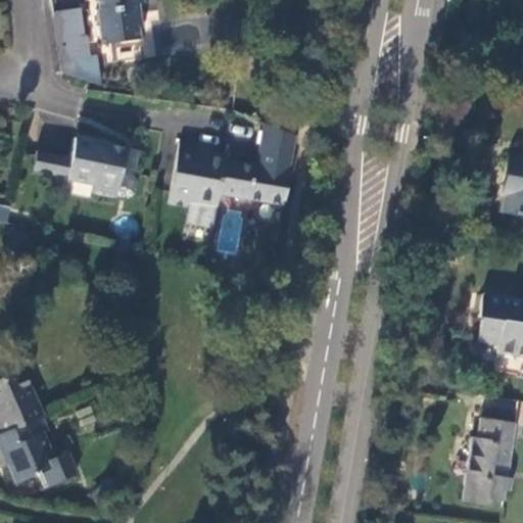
[(100,0),(102,11),(99,12),(103,49),(144,44),(143,33),(145,33),(143,10),(147,9),(146,0),(100,0)]
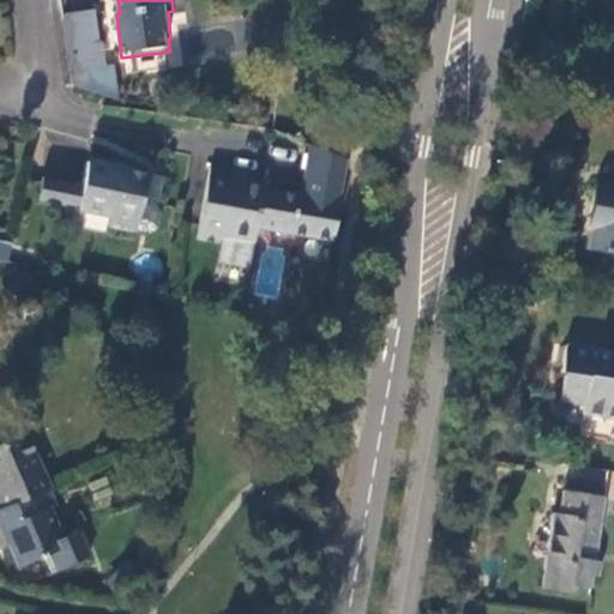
[(65,23),(68,50),(97,48),(95,18),(65,23)]
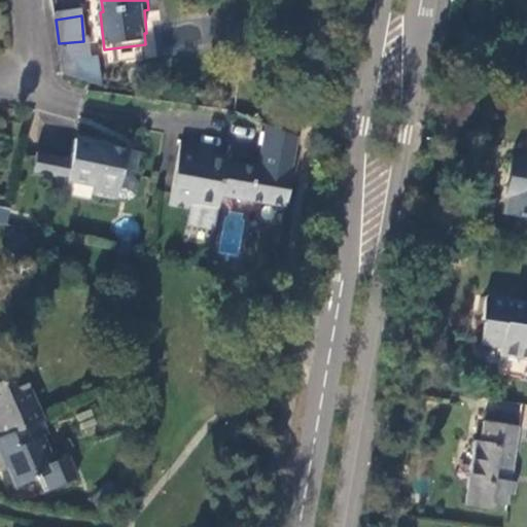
[(201,148),(182,144),(170,205),(192,210),(194,205),(219,210),(221,197),(285,207),(291,174),(292,163),(294,163),(299,139),(268,126),(259,169),(227,164),(229,159),(200,153),(201,148)]
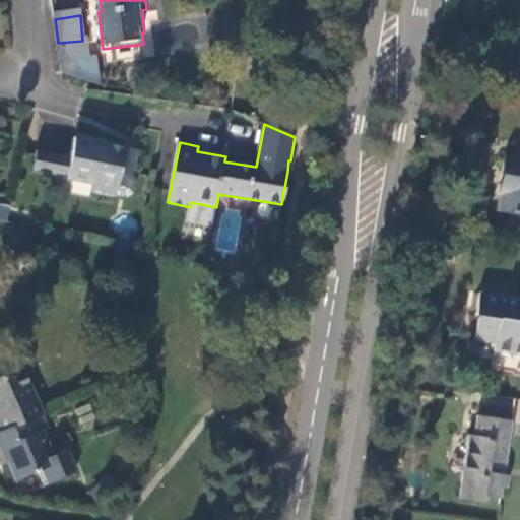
[(67,176),(67,177),(92,183),(90,194),(117,199),(117,195),(121,174),(133,175),(137,157),(126,153),(126,146),(75,137),(70,158),(67,176)]
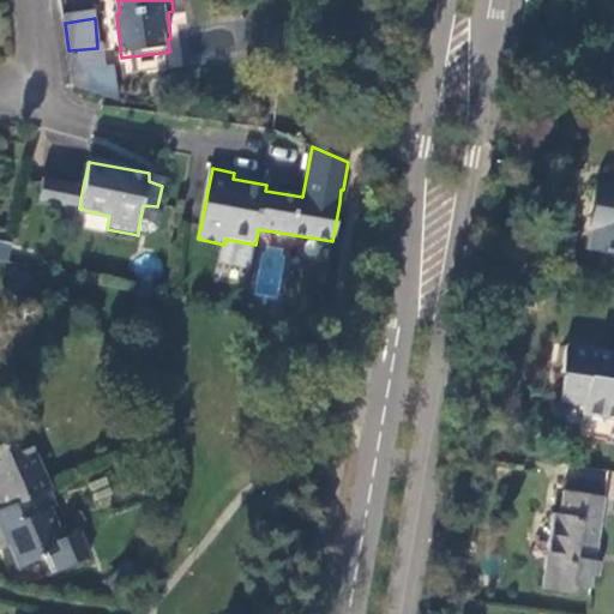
[(41,199),(67,205),(71,185),(44,179),(41,199)]
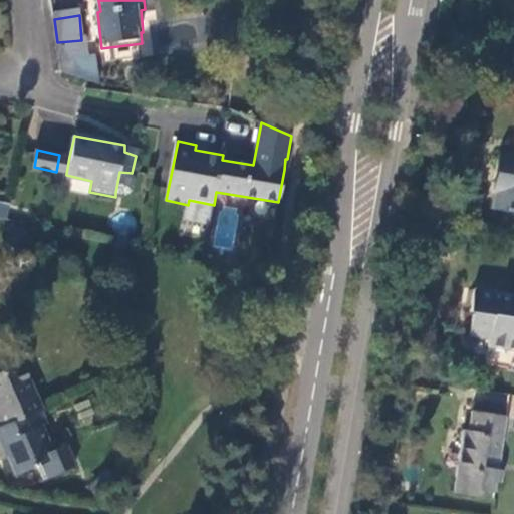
[(56,172),(66,174),(69,157),(59,155),(56,172)]
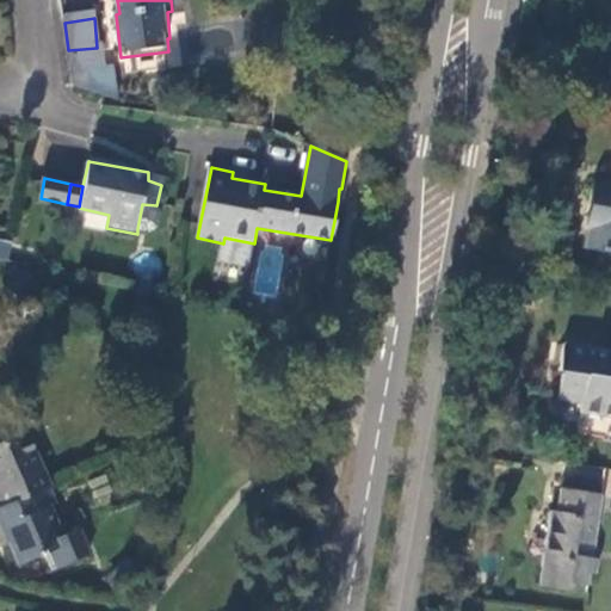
[(590,250),(610,251),(610,185),(596,184),(587,226),(592,227),(590,250)]
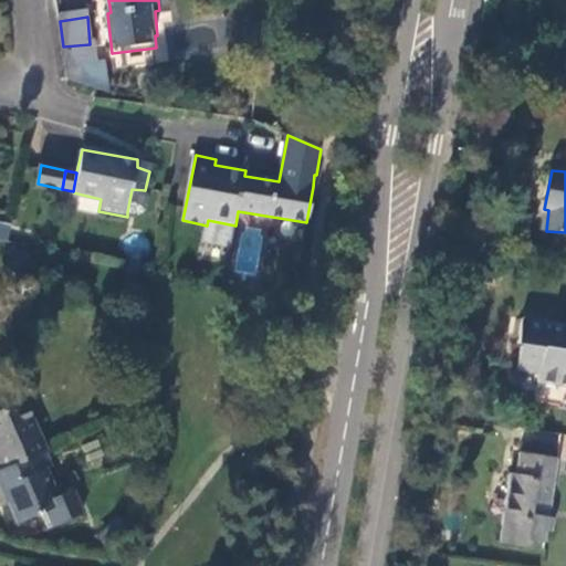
[(132,189),(127,212),(139,216),(148,211),(149,199),(145,190),(132,189)]
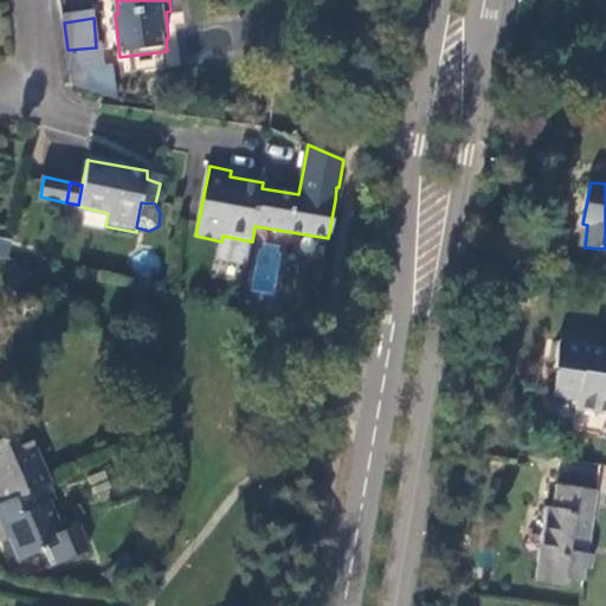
[(605,348),(558,341),(553,368),(558,369),(553,398),(575,400),(575,410),(605,414),(605,348)]
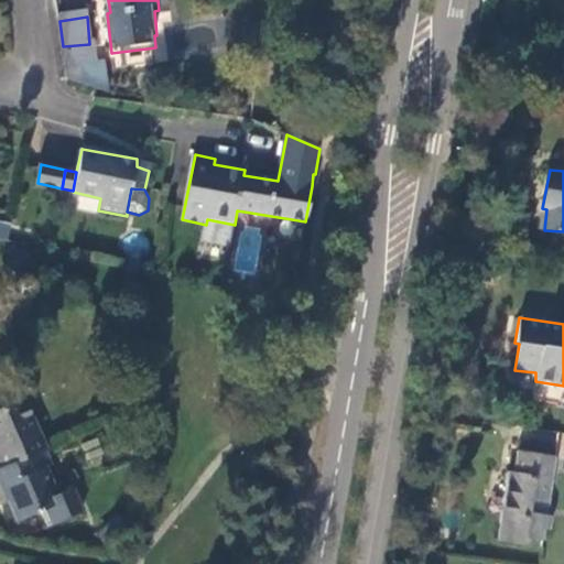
[(0,461),(2,467),(47,447),(25,396),(0,405),(0,461)]
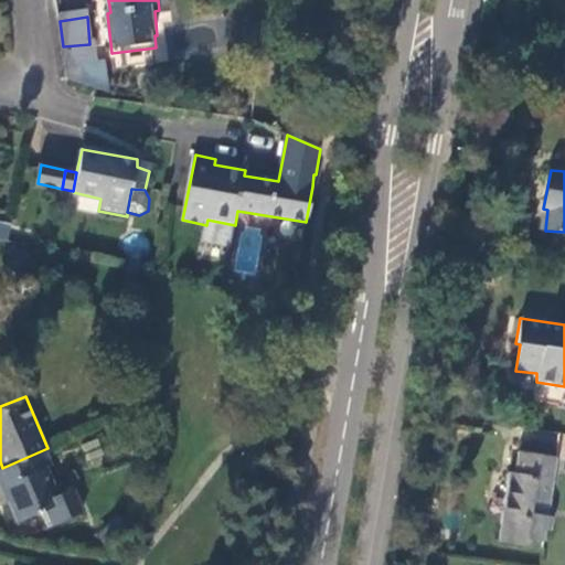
[(54,464),(48,448),(2,468),(0,468),(0,486),(0,488),(4,486),(20,521),(43,512),(49,526),(84,511),(74,488),(67,490),(57,494),(54,484),(45,468),(54,464)]
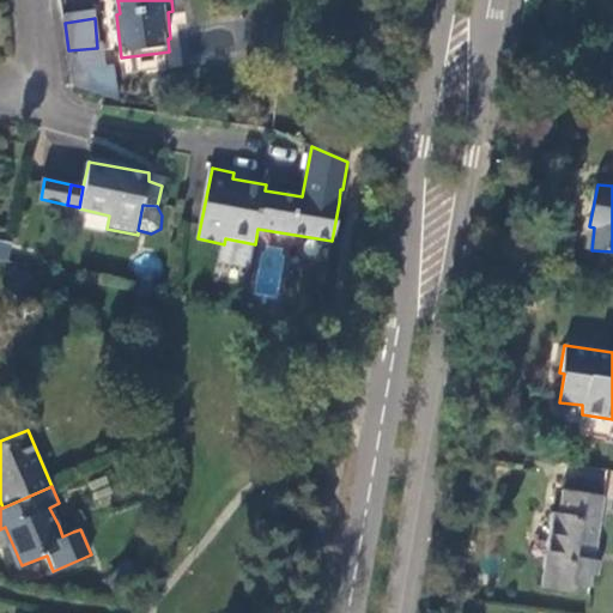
[(604,496),(560,490),(556,511),(548,510),(539,588),(568,593),(569,587),(590,589),(592,577),(598,578),(601,562),(594,560),(604,496)]
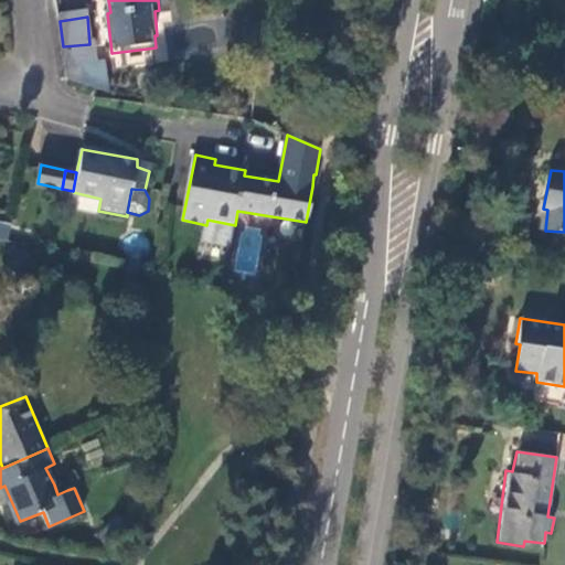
[(59,482),(54,484),(57,494),(67,490),(65,486),(59,482)]
